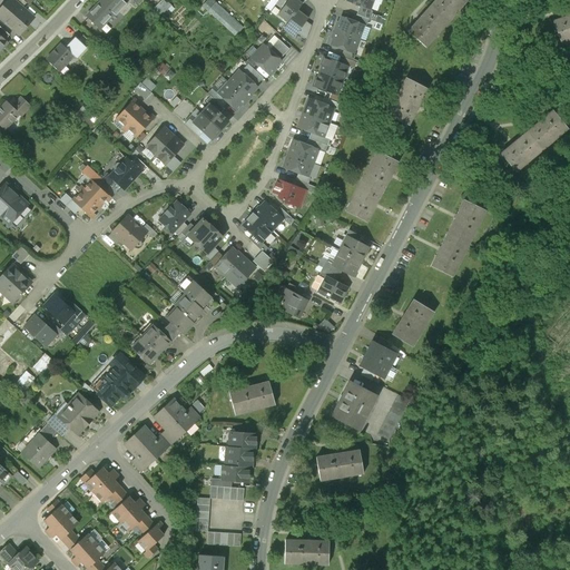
[(6,0),(0,8),(0,20),(19,37),(36,18),(23,8),(22,9),(12,0),(6,0)]
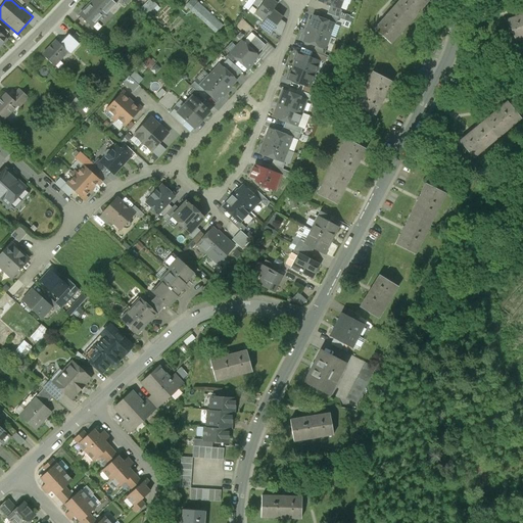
[(93,0),(79,15),(91,28),(104,13),(105,14),(119,0),(121,0),(125,3),(127,0),(93,0)]
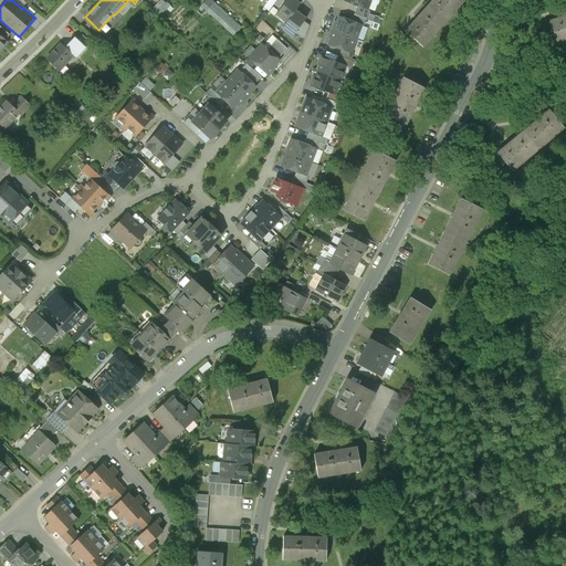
[(164,0),(158,0),(152,9),(160,18),(171,6),(164,0)]
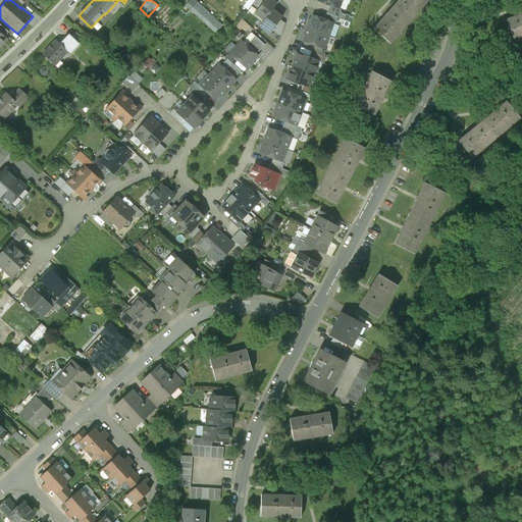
[(252,4),(255,1),(253,0),(248,0),(243,7),(248,10),(252,4)]
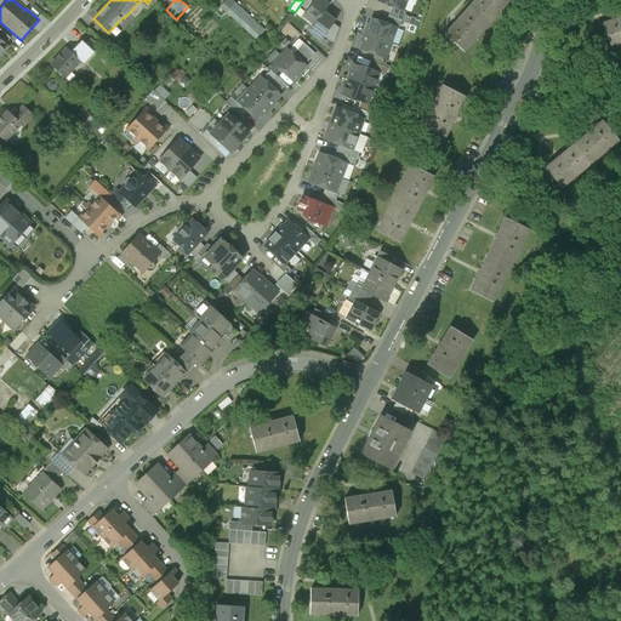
[(307,11),(314,0),(303,0),(303,1),(300,5),(307,11)]
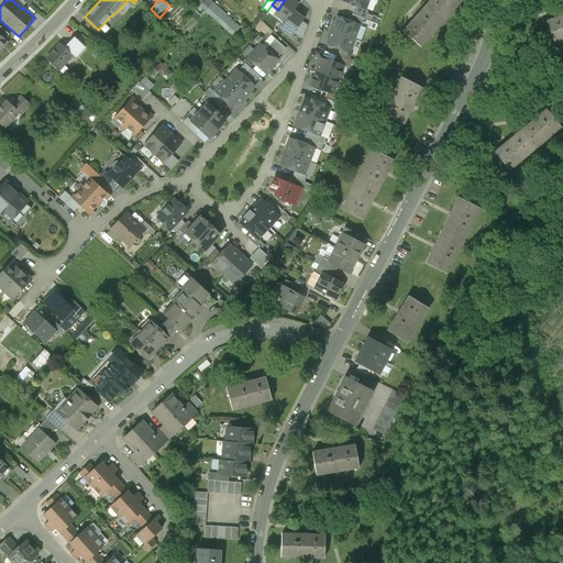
[(298,4),(291,0),(285,0),(278,10),(274,15),(285,23),(294,11),(298,4)]
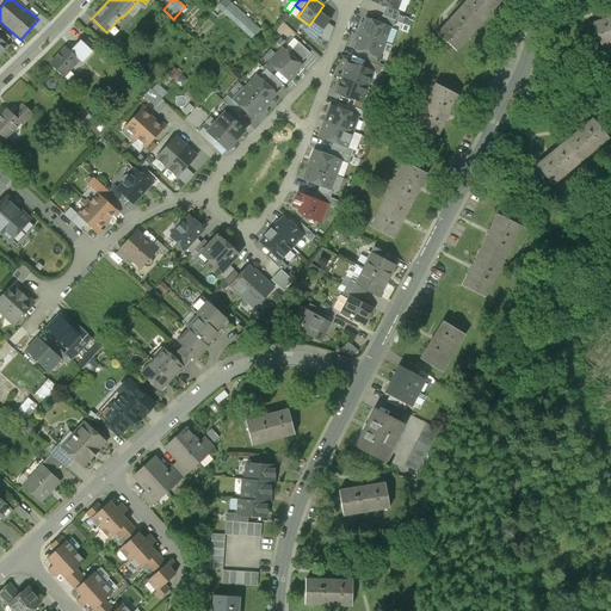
[(371,0),(371,2),(396,12),(400,0),(371,0)]
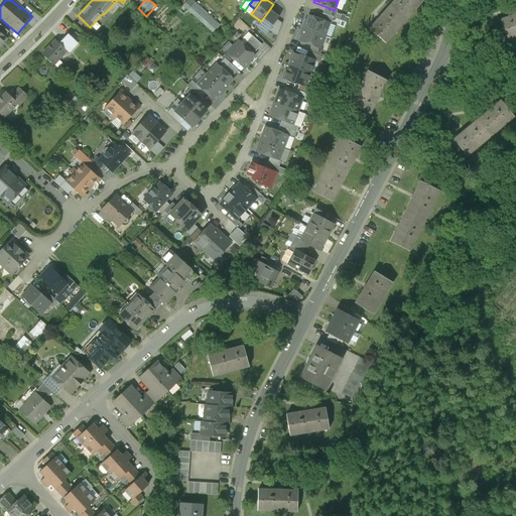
[(423,0),(394,0),(390,6),(406,20),(423,0)]
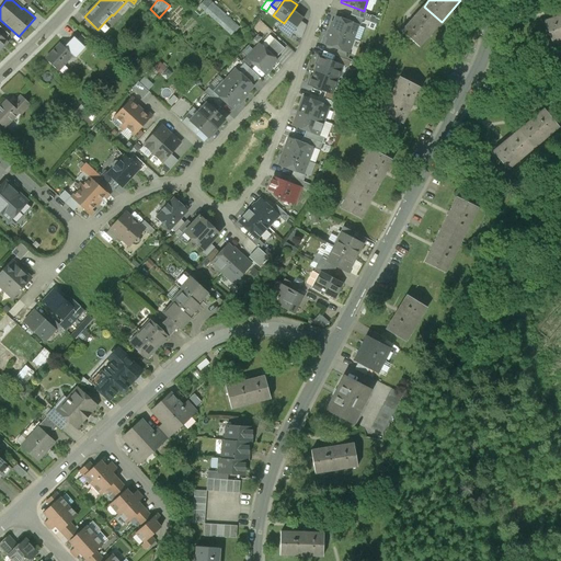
[(242,31),(212,2),(205,10),(236,38),(242,31)]
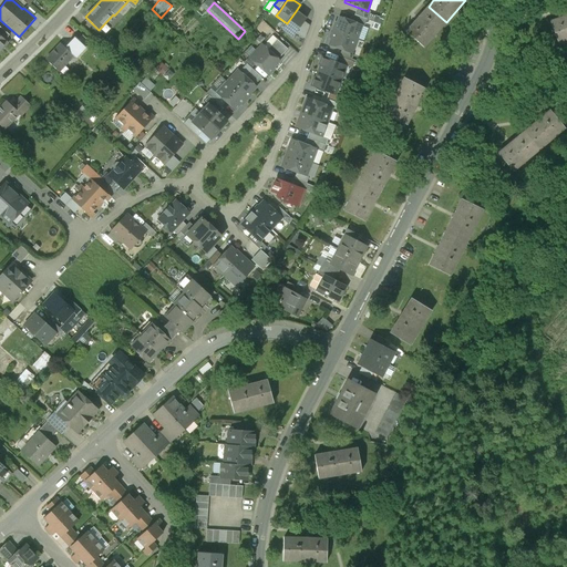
[(429,41),(430,41),(446,22),(429,7),(405,32),(423,48),(429,41)]
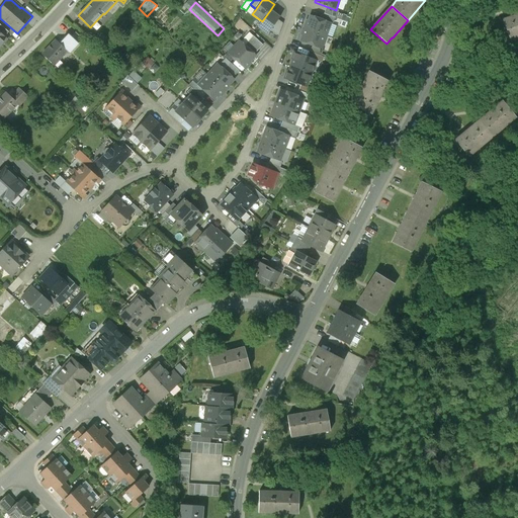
[(324,14),(335,18),(341,20),(343,14),(326,8),(324,14)]
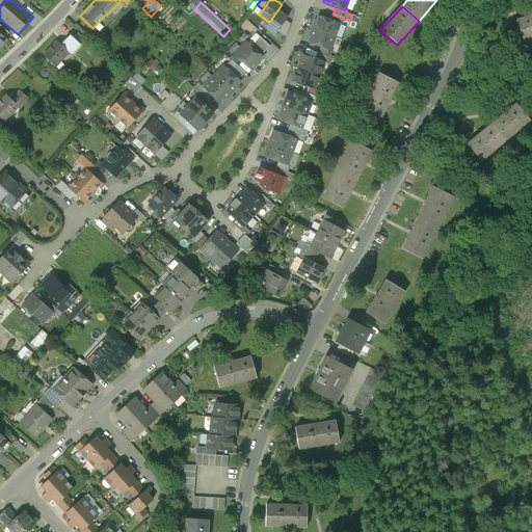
[(287,18),(277,10),(269,22),(264,28),(274,35),(277,31),(285,21),(287,18)]
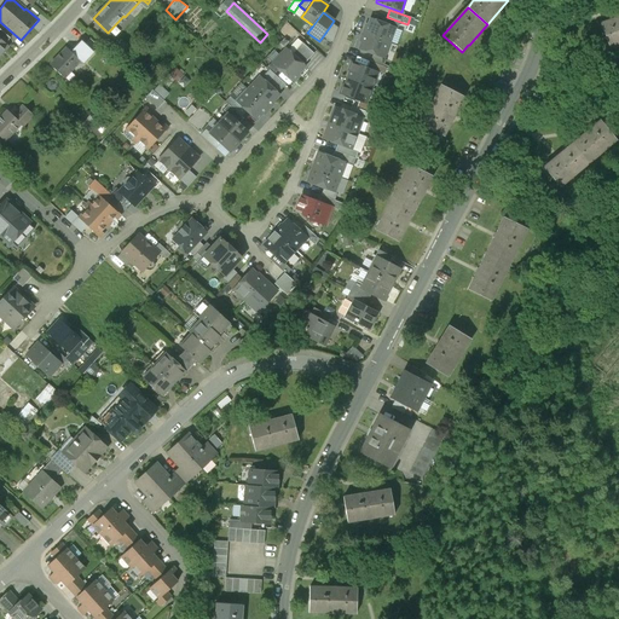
[(385,23),(395,28),(398,28),(400,22),(387,17),(385,23)]
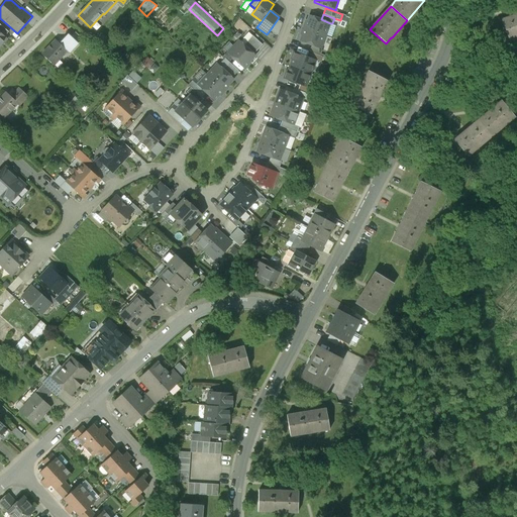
[(516,14),(502,20),(509,39),(516,37),(516,14)]
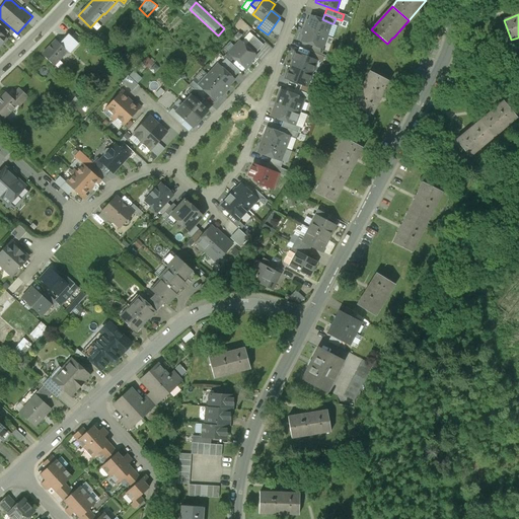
[(322,19),(310,15),(307,24),(305,23),(304,28),(326,36),(331,23),(322,19)]
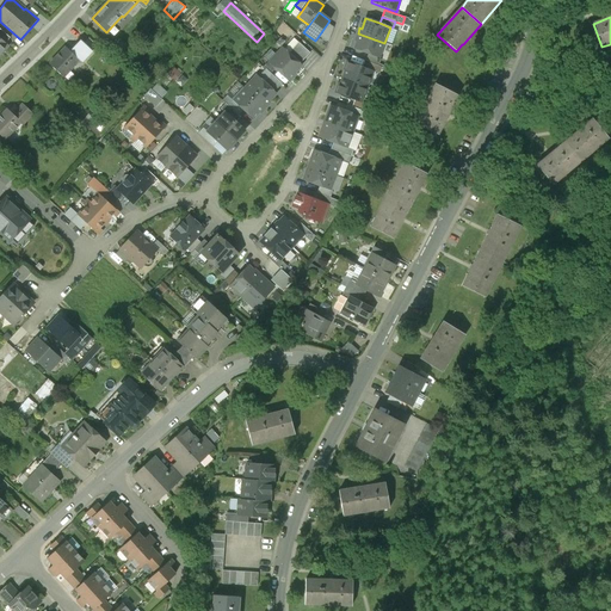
[(319,36),(328,43),(333,29),(327,24),(319,36)]
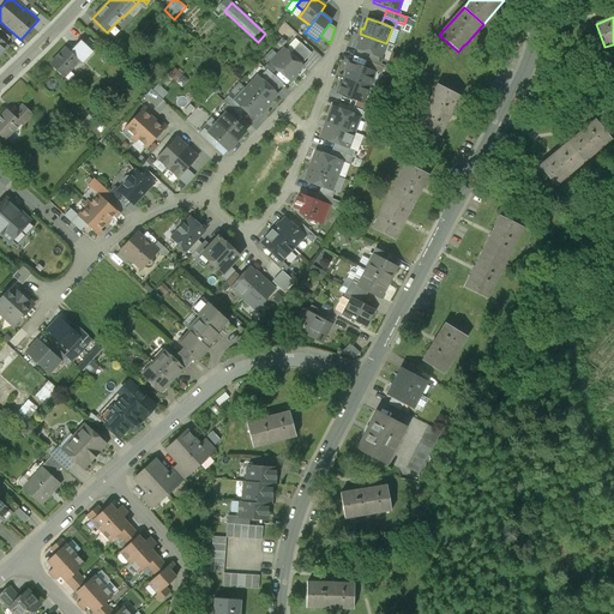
[(0,38),(6,44),(11,38),(0,29),(0,38)]
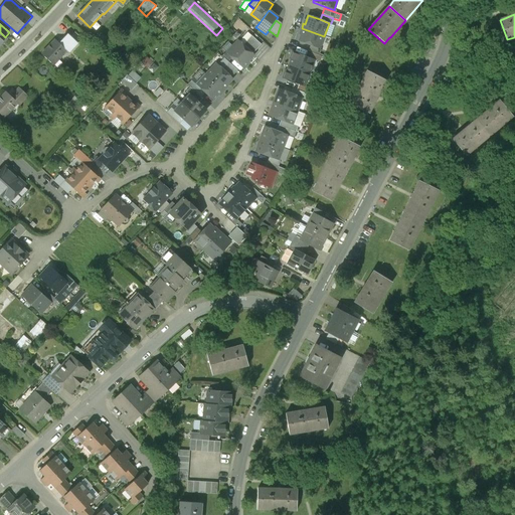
[(324,36),(302,28),(300,32),(301,32),(298,41),(310,46),(319,49),(324,36)]
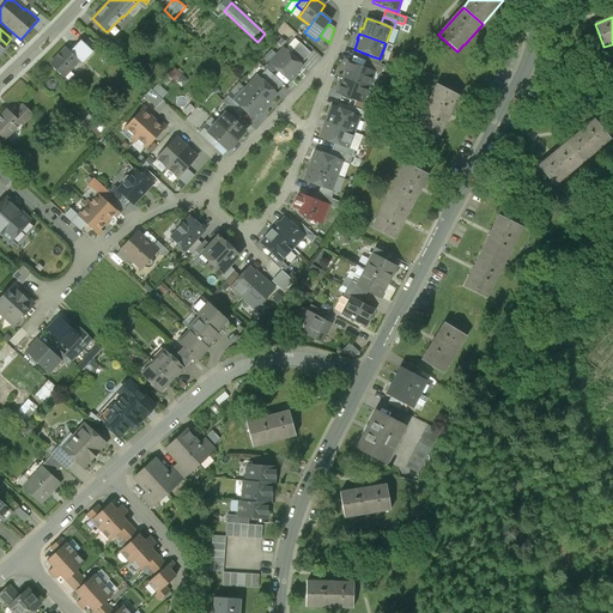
[(66,48),(50,65),(64,78),(79,61),(80,64),(91,53),(82,43),(72,53),(66,48)]
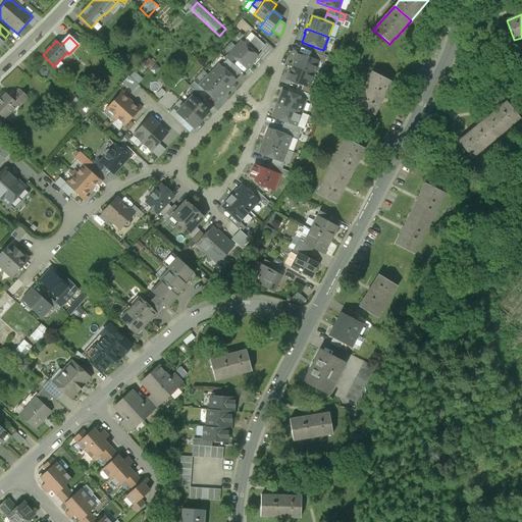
[(246,46),(256,55),(264,45),(255,37),(246,46)]
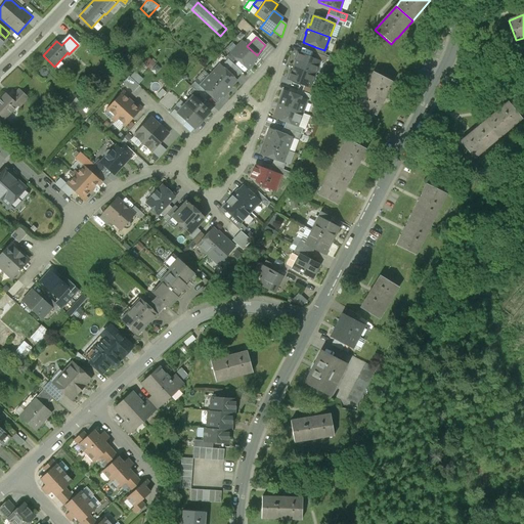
[(247,46),(243,43),(237,48),(236,47),(230,53),(249,70),(252,67),(251,66),(258,57),(257,55),(247,46)]
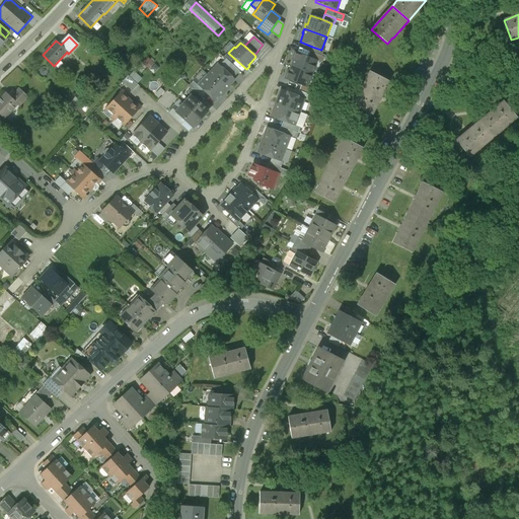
[(321,50),(312,47),(310,52),(321,56),(323,51),(321,50)]
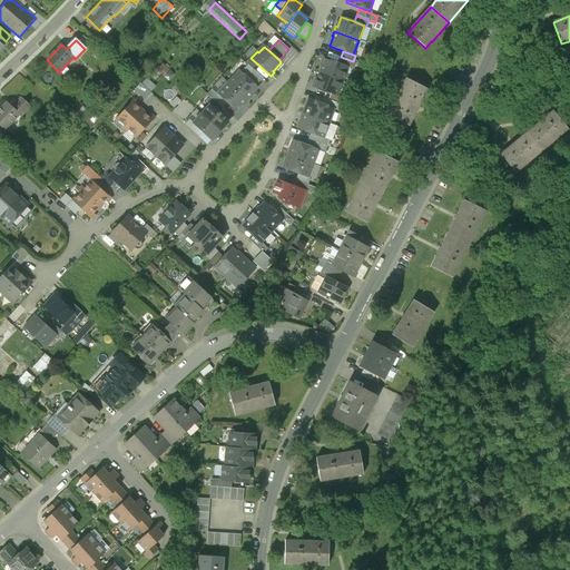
[(347,67),(325,59),(320,72),(342,81),(347,67)]
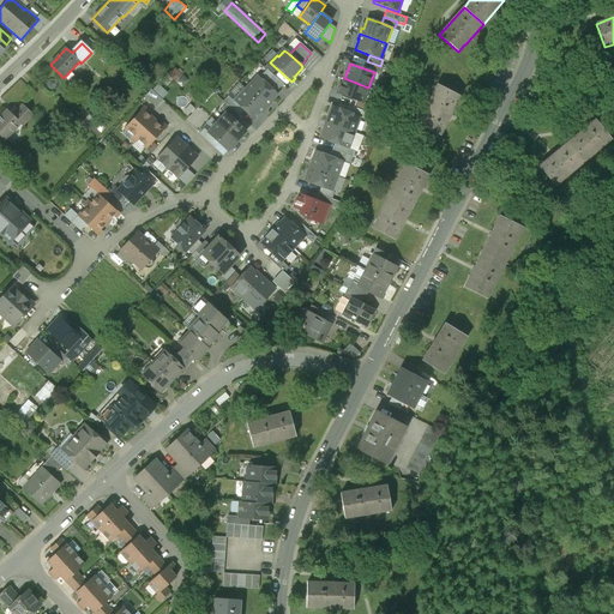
[(265,83),(276,92),(283,84),(272,74),(265,83)]
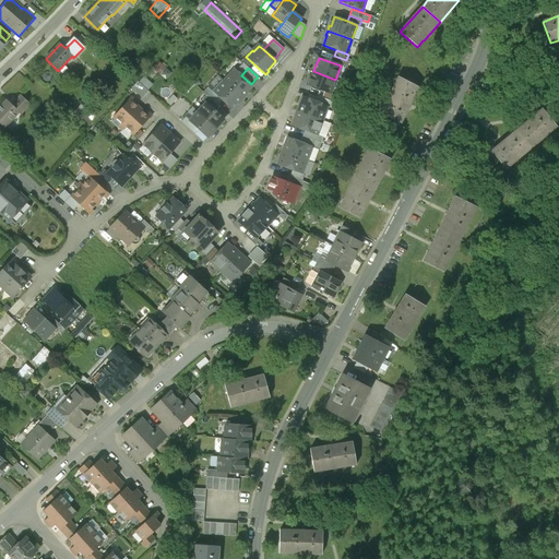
[(241,75),(236,70),(230,76),(229,74),(223,81),(242,99),(246,95),(245,94),(252,85),(251,84),(241,75)]
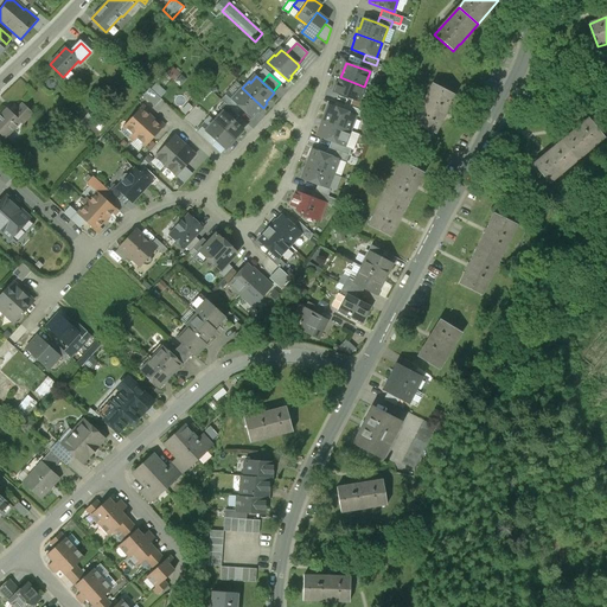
[(364,87),(340,77),(338,85),(336,84),(333,93),(358,102),(364,87)]
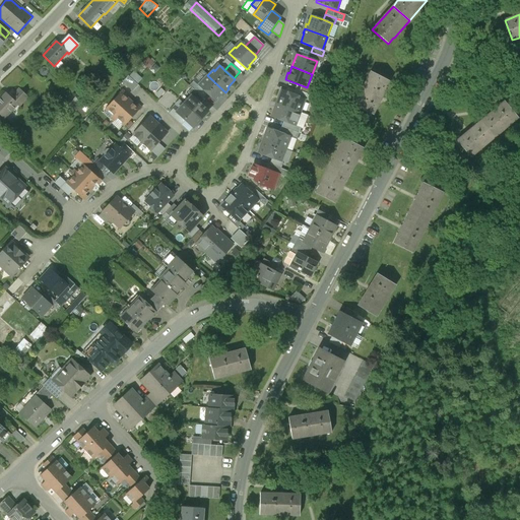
[(389,81),(371,72),(367,79),(366,79),(352,105),(373,115),(389,81)]
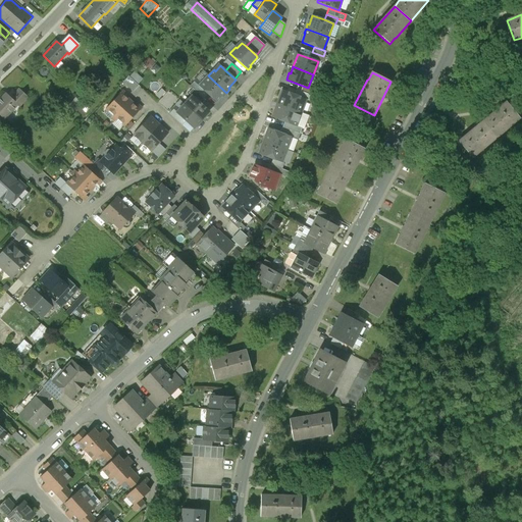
[(226,93),(208,75),(199,87),(207,94),(215,102),(222,95),(223,96),(226,93)]
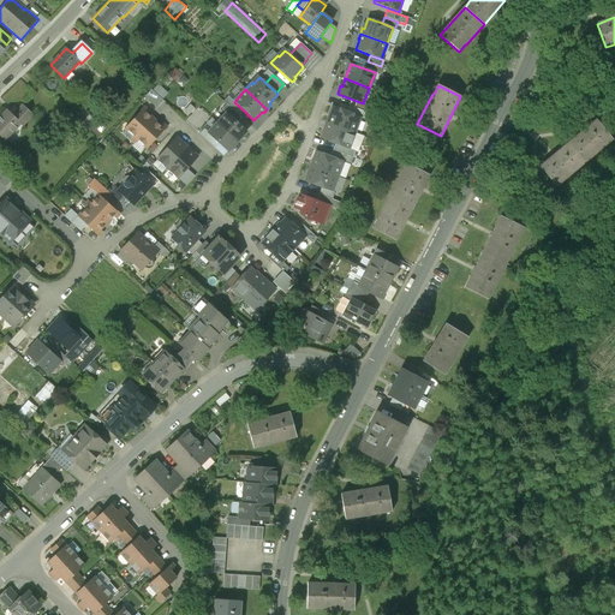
[(145,96),(157,108),(163,101),(151,90),(145,96)]
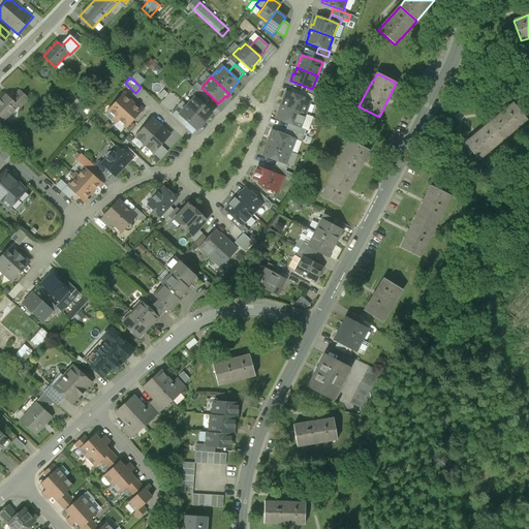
[(194,90),(206,100),(210,95),(201,88),(196,83),(192,87),(194,90)]
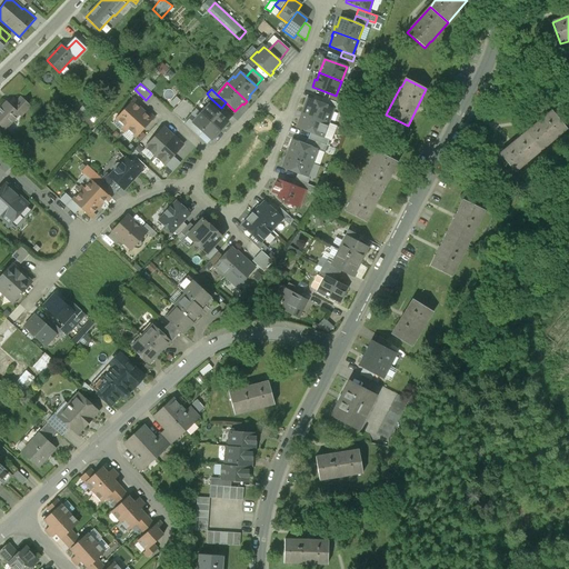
[(219,115),(223,109),(221,108),(209,97),(205,101),(209,106),(219,115)]
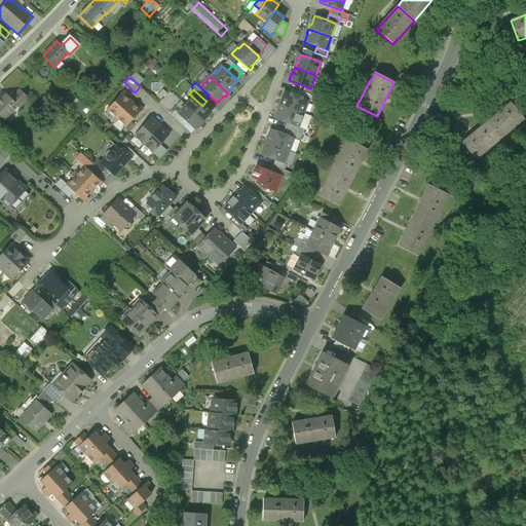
[(28,99),(20,90),(10,100),(6,96),(0,101),(0,116),(4,120),(17,107),(19,108),(28,99)]
